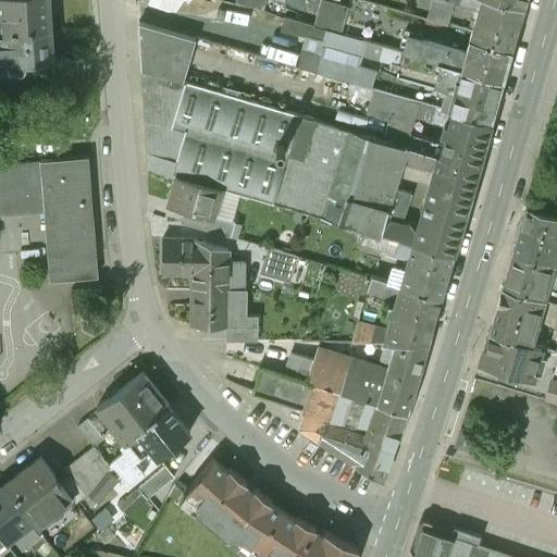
[(0,31),(1,31),(51,27),(48,0),(13,0),(14,11),(0,12),(0,31)]
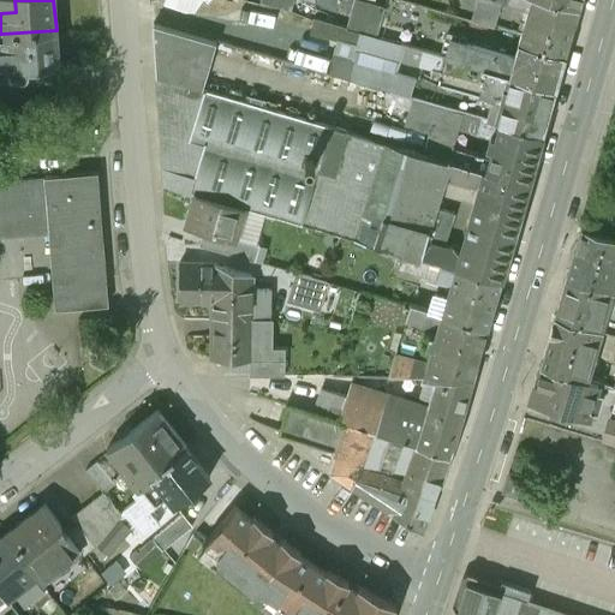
[(221,0),(165,0),(162,7),(215,23),(221,0)]
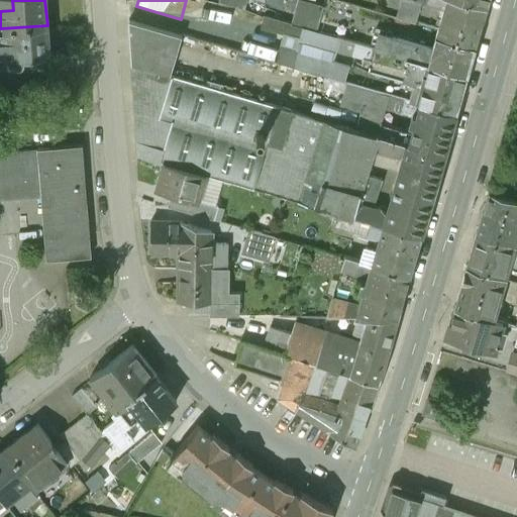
[(246,0),(218,0),(218,2),(244,9),(246,0)]
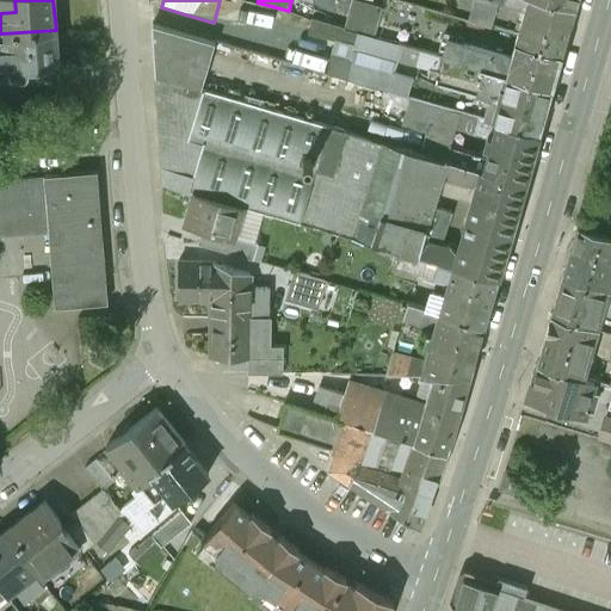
[(356,0),(351,0),(344,28),(374,36),(382,7),(356,0)]
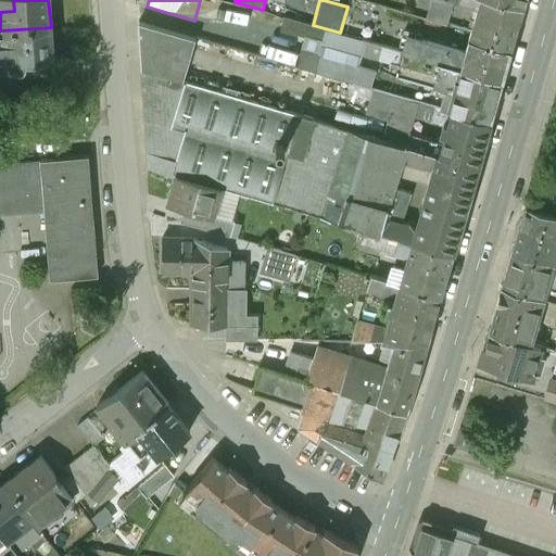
[(446,24),(453,1),(447,0),(430,0),(426,17),(446,24)]
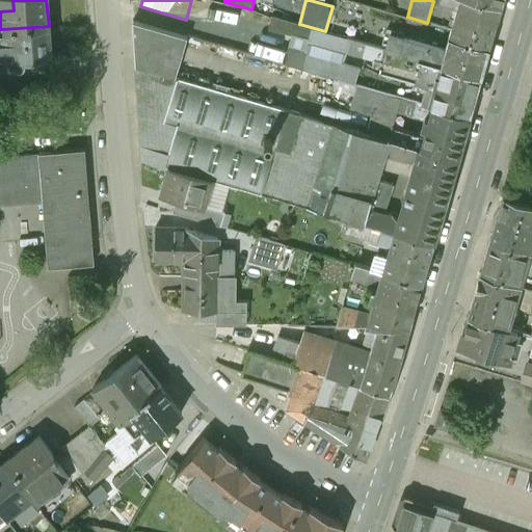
[(496,19),(500,5),(480,0),(440,0),(439,3),(450,6),(458,3),(448,36),(487,48),(496,19)]
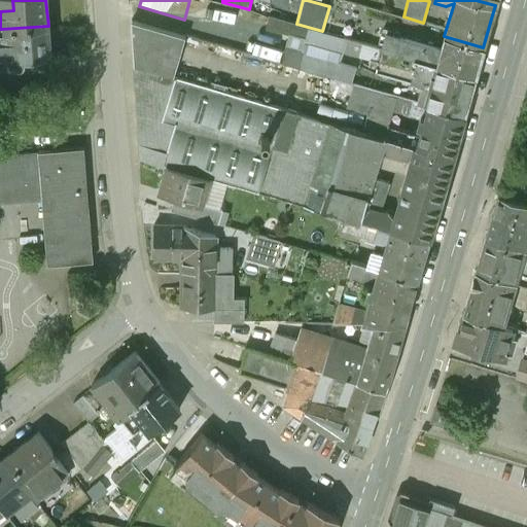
[(303,43),(343,55),(377,65),(381,48),(322,31),(296,24),(270,16),(267,28),(305,39),(303,43)]
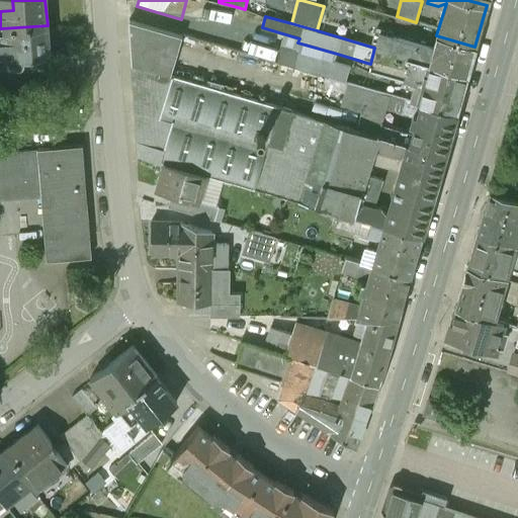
[(130,20),(131,64),(171,75),(181,35),(130,20)]
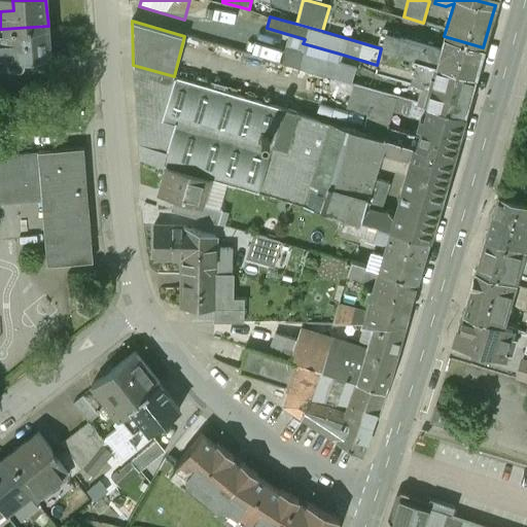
[(48,26),(1,29),(0,29),(0,59),(49,56),(48,26)]
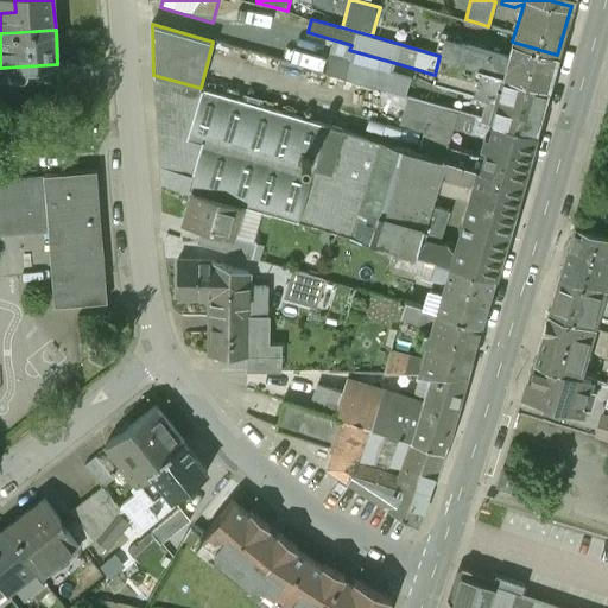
[(546,87),(557,55),(512,42),(508,57),(445,38),(439,56),(479,67),(504,74),(546,87)]
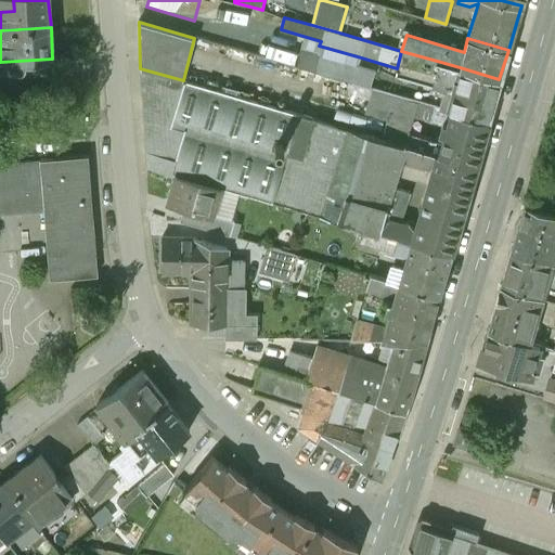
[(350,82),(370,88),(374,72),(358,67),(317,55),(275,43),(271,59),(350,82)]
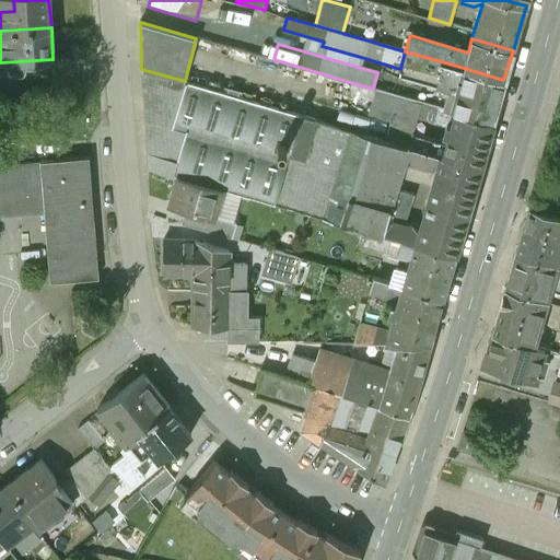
[(319,56),(361,68),(364,58),(322,46),(319,56)]
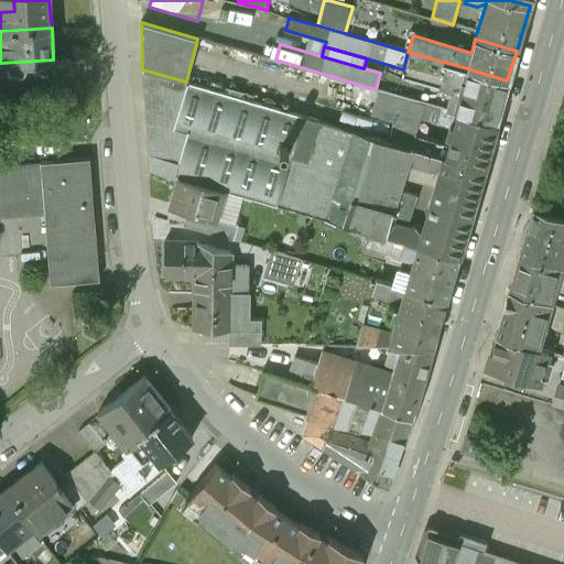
[(461,90),(467,68),(444,62),(437,84),(452,88),(461,90)]
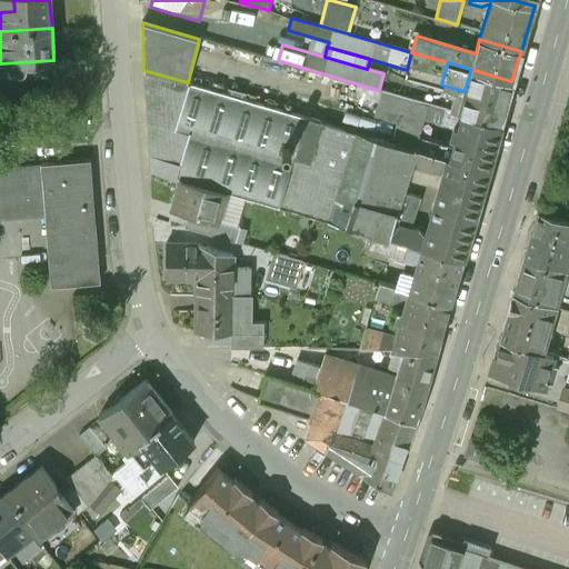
[(511,81),(471,69),(465,91),(456,89),(453,97),(462,99),(459,113),(461,113),(500,125),(511,81)]
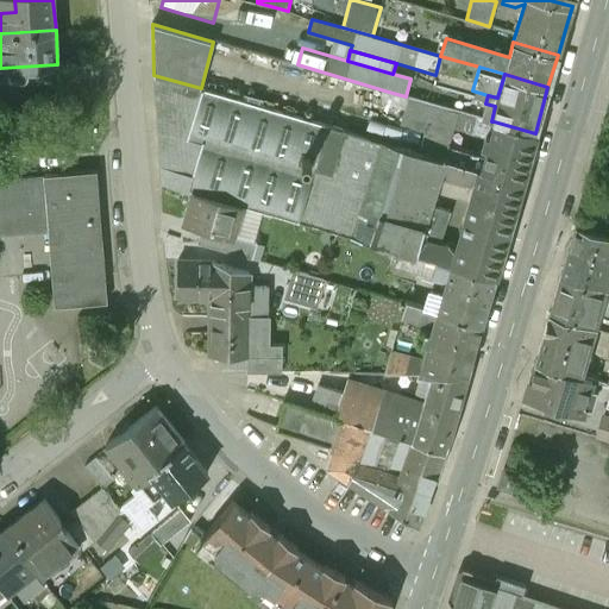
[(440,171),(444,159),(431,155),(416,151),(201,88),(154,75),(161,181),(399,249),(414,253),(429,205),(434,190),(439,179),(440,171)]
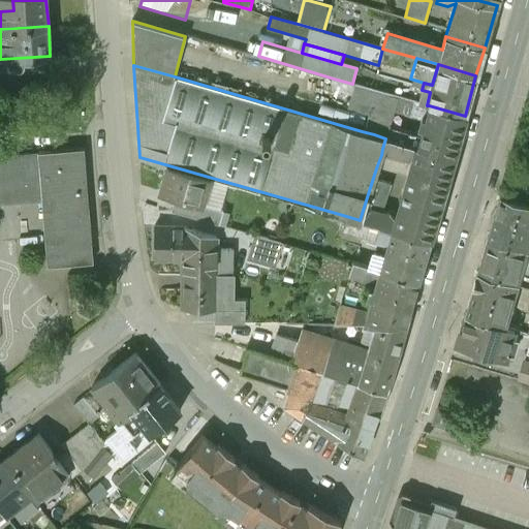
[(349,95),(352,84),(334,79),(331,90),(349,95)]
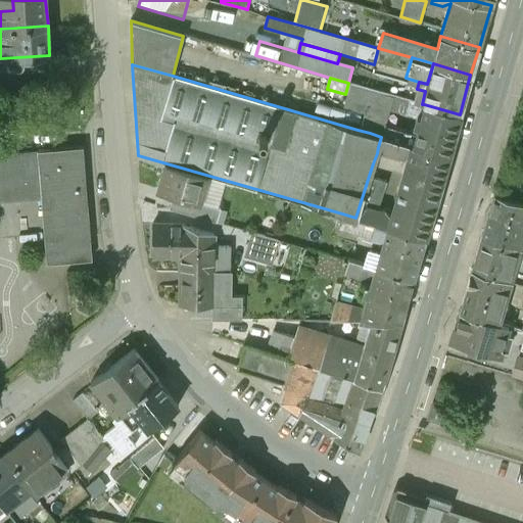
[(392,95),(348,83),(345,94),(342,104),(364,110),(358,130),(370,133),(381,137),(384,125),(388,109),(392,95)]
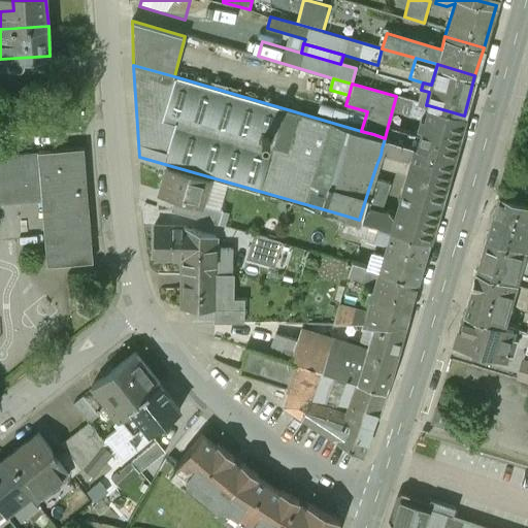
[(396,96),(392,110),(408,114),(411,101),(396,96)]
